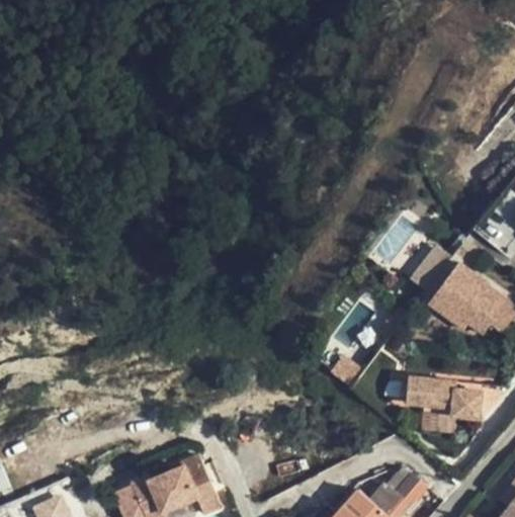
[(437,244),(412,277),(427,288),(451,255),(437,244)]
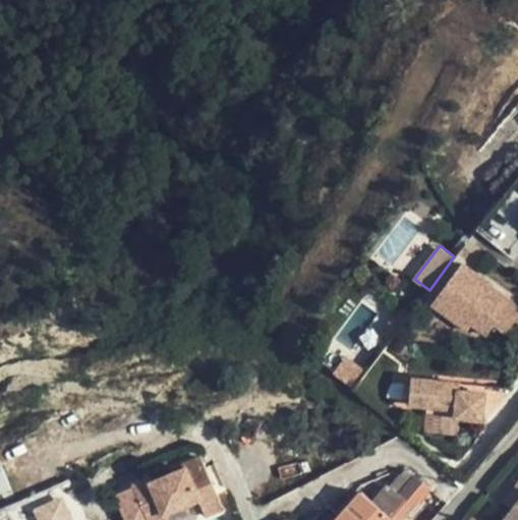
[(517,332),(517,305),(464,263),(433,302),(467,330),(471,325),(480,333),(498,326),(514,338),(517,332)]
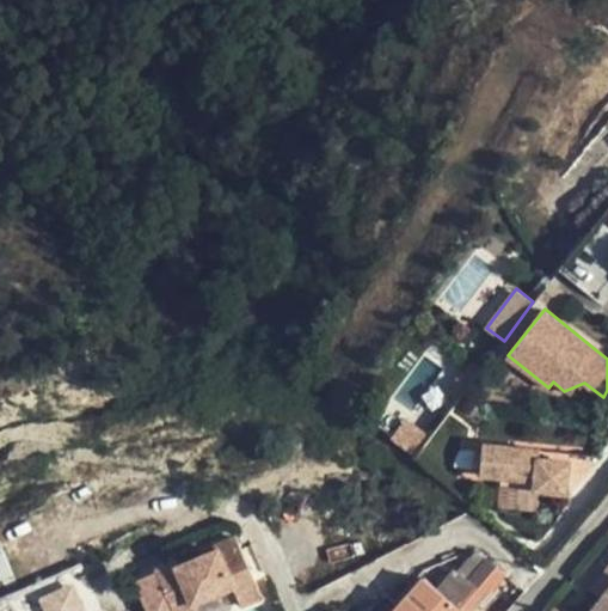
[(407,417),(392,438),(415,454),(430,435),(407,417)]
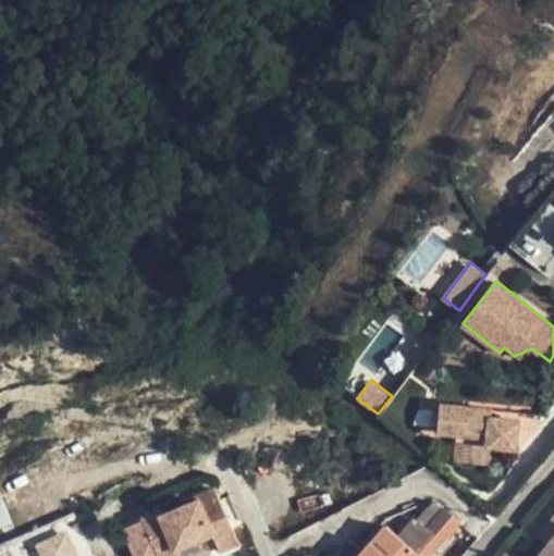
[(491,409),(440,404),(438,431),(455,433),(488,436),(487,445),(515,448),(518,420),(491,417),(491,409)]
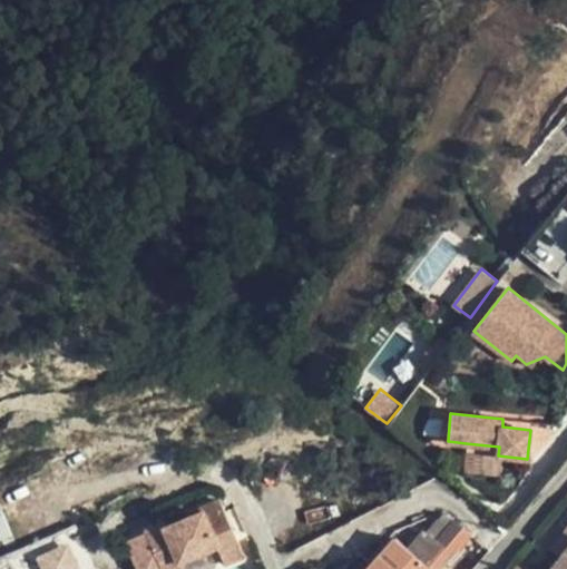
[(499,447),(466,443),(465,452),(498,455),(499,447)]
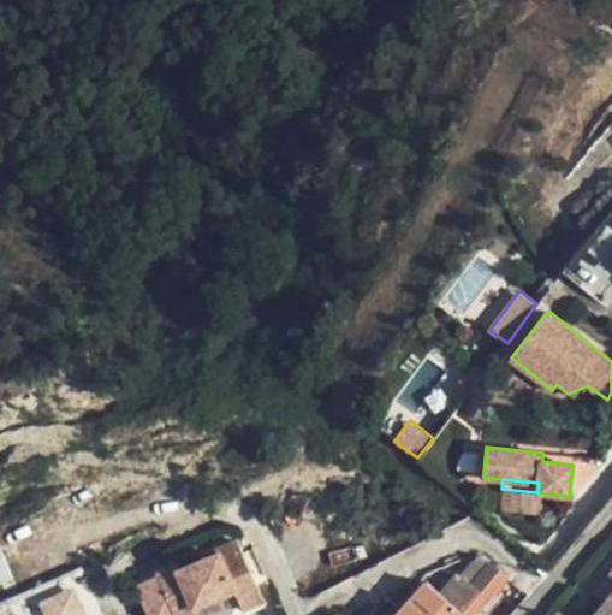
[(235,543),(214,551),(215,556),(176,573),(173,568),(154,577),(170,614),(192,614),(190,610),(231,593),(239,611),(260,603),(235,543)]
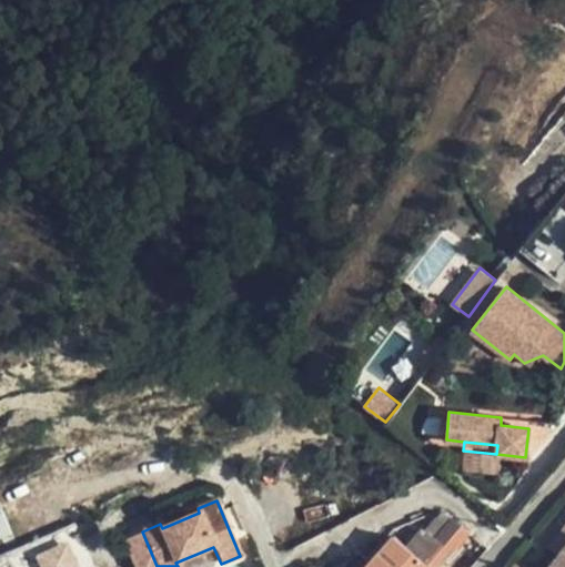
[(437,566),(467,533),(449,516),(442,523),(434,516),(421,530),(419,528),(402,545),(391,536),(364,566),(437,566)]
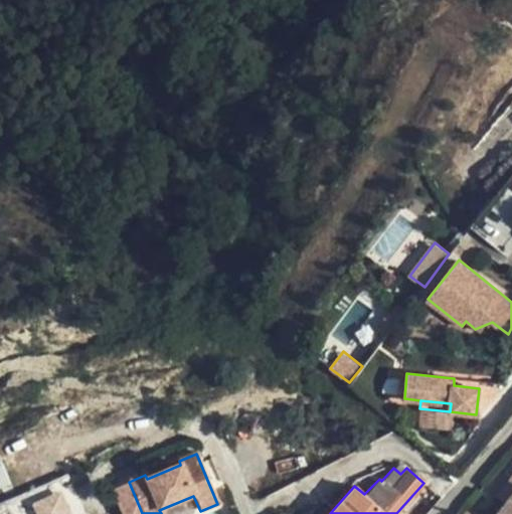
[(511,474),(495,496),(504,504),(511,495),(511,492),(511,474)]
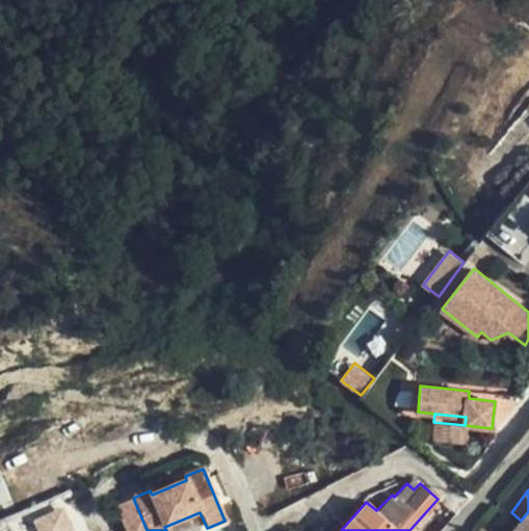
[(65,506),(38,518),(44,530),(75,530),(65,506)]
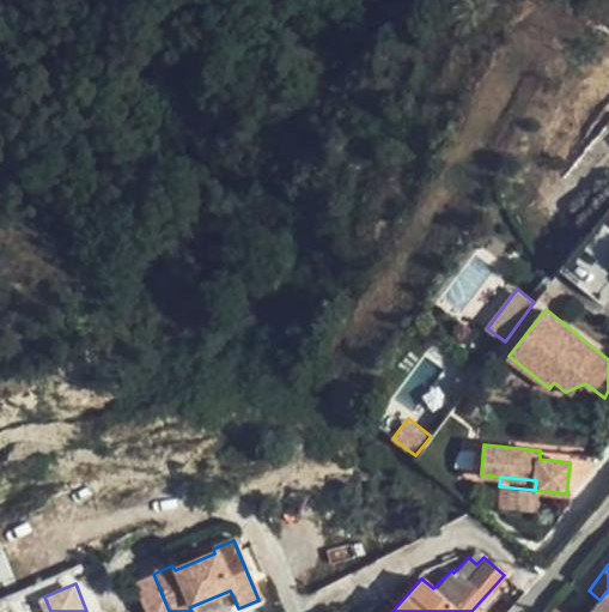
[(608,611),(608,586),(608,589),(600,600),(590,611),(608,611)]
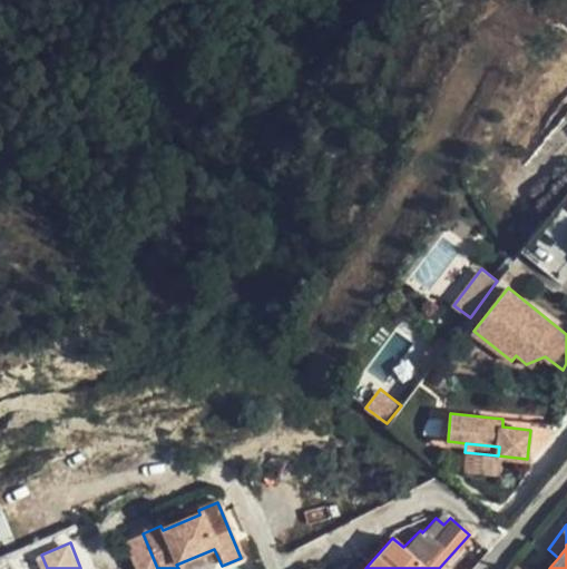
All buildings are outlined.
